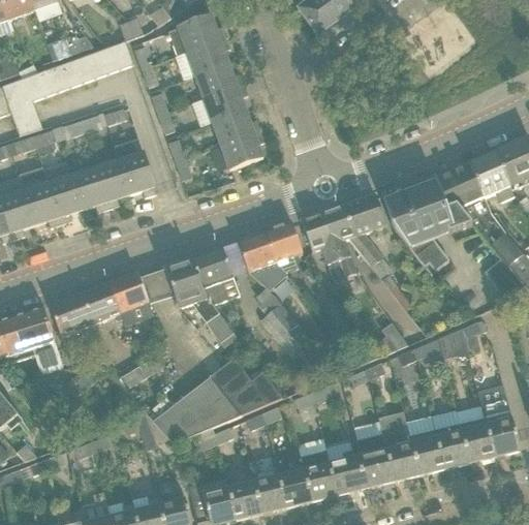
[(1,0),(8,19),(32,10),(28,0),(1,0)]
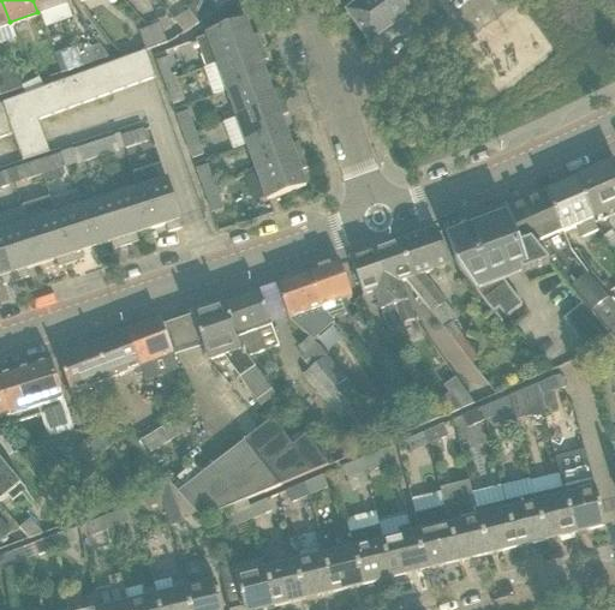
[(33,0),(37,12),(67,1),(67,0),(33,0)]
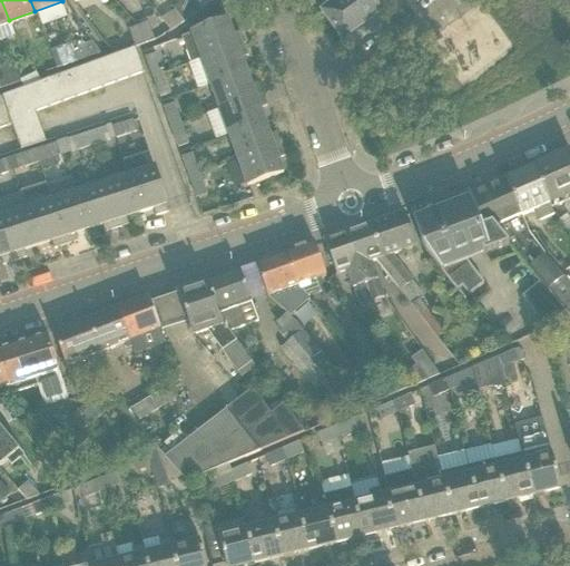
[(192,12),(183,0),(177,0),(172,3),(184,19),(192,12)]
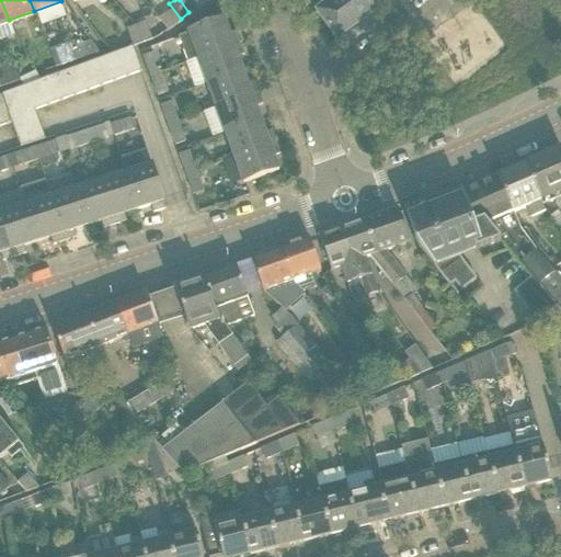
[(180,0),(189,12),(197,6),(193,0),(180,0)]
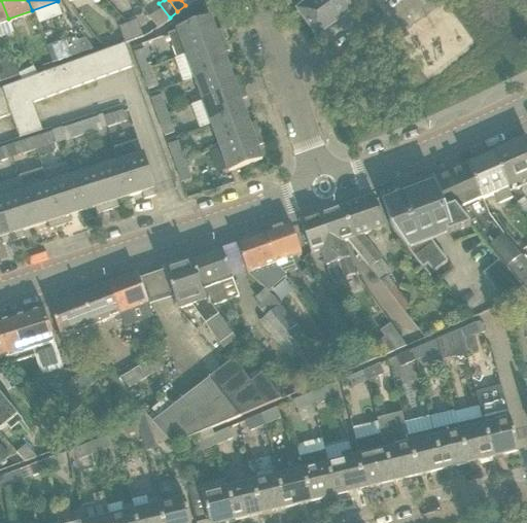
[(335,21),(319,0),(305,0),(306,1),(296,8),(316,34),(335,21)]
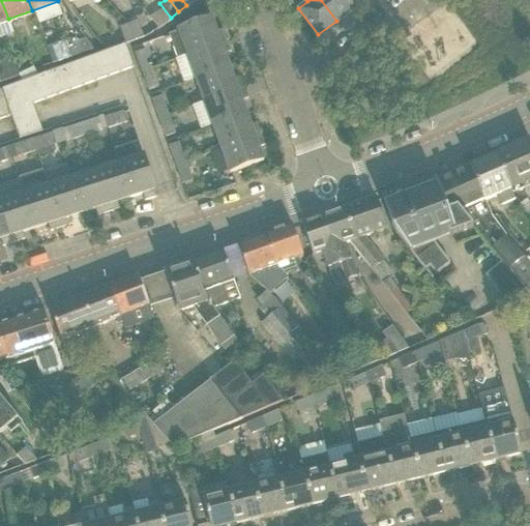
[(321,0),(336,21),(356,6),(351,0),(321,0)]
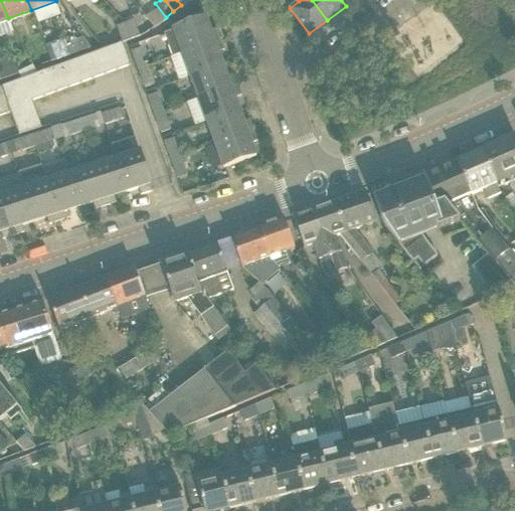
[(172,27),(163,31),(172,53),(181,50),(220,36),(216,26),(210,28),(205,16),(186,22),(172,27)]
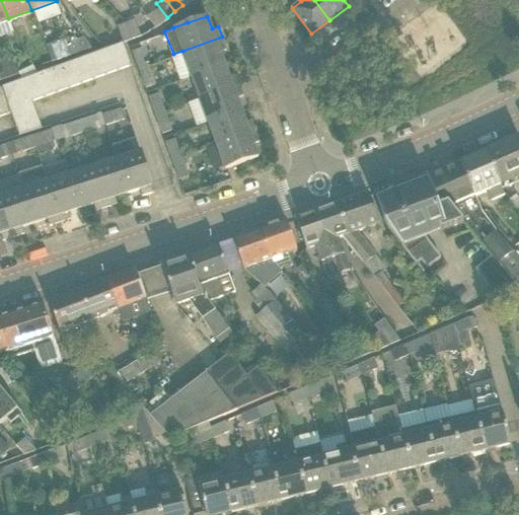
[(135,17),(126,20),(131,37),(140,32),(135,17)]
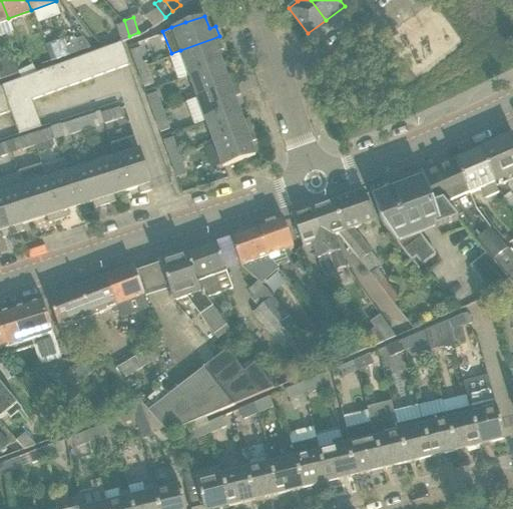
[(124,20),(115,23),(120,39),(129,36),(124,20)]
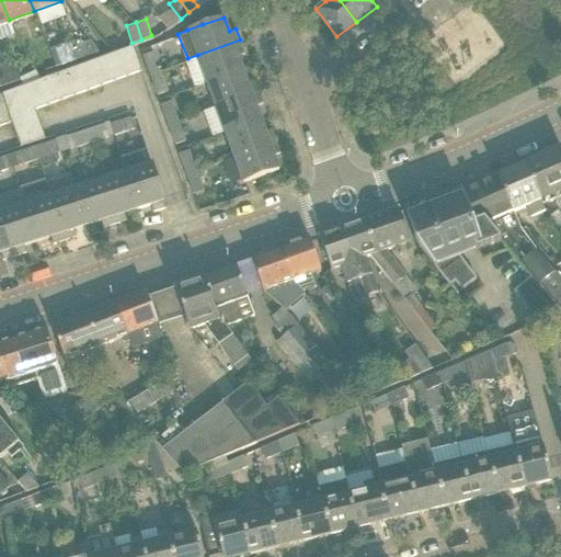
[(69,40),(59,43),(65,60),(75,56),(98,48),(98,47),(90,37),(71,45),(69,40)]
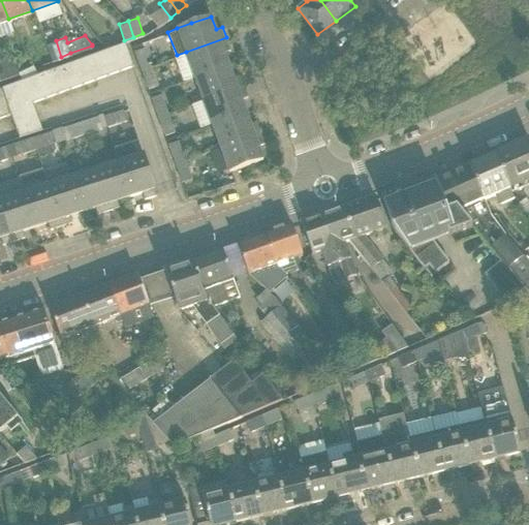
[(186,52),(194,75),(227,63),(223,52),(230,49),(226,37),(186,52)]
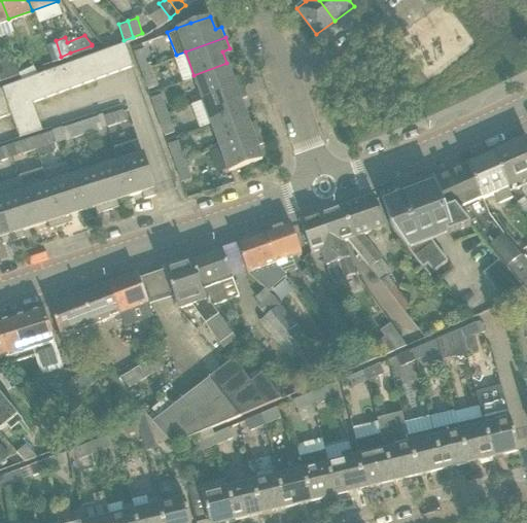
[(56,40),(45,44),(51,60),(61,57),(56,40)]
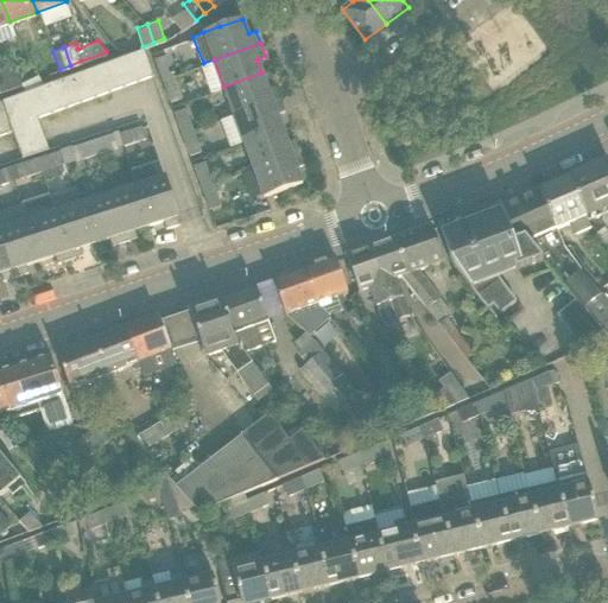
[(152,74),(143,48),(128,52),(138,78),(152,74)]
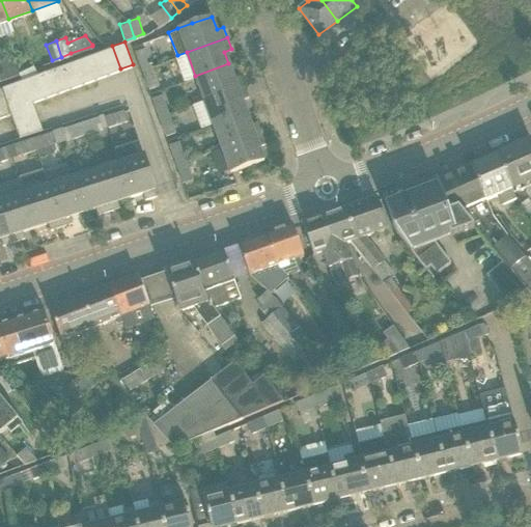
[(120,68),(112,46),(99,51),(108,74),(120,68)]
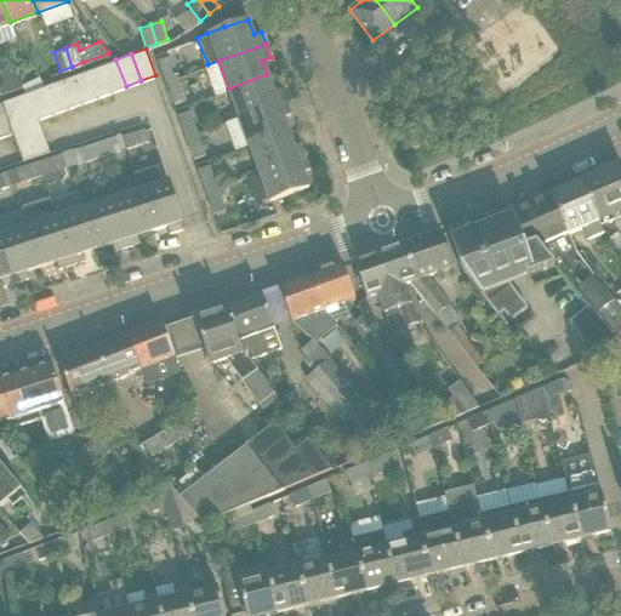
[(157,58),(164,80),(176,77),(167,55),(157,58)]
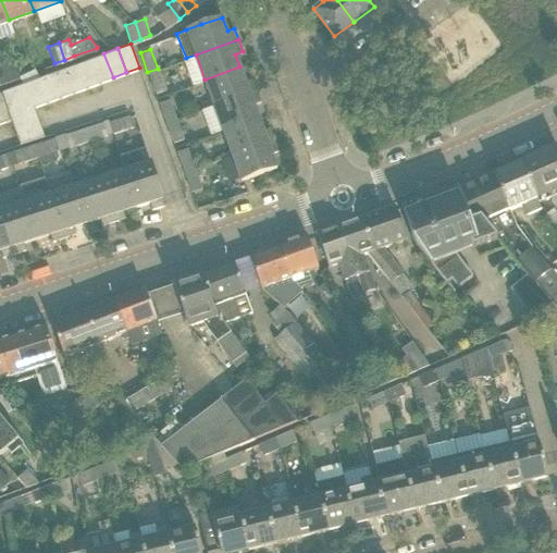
[(99,82),(113,77),(103,53),(90,58),(99,82)]
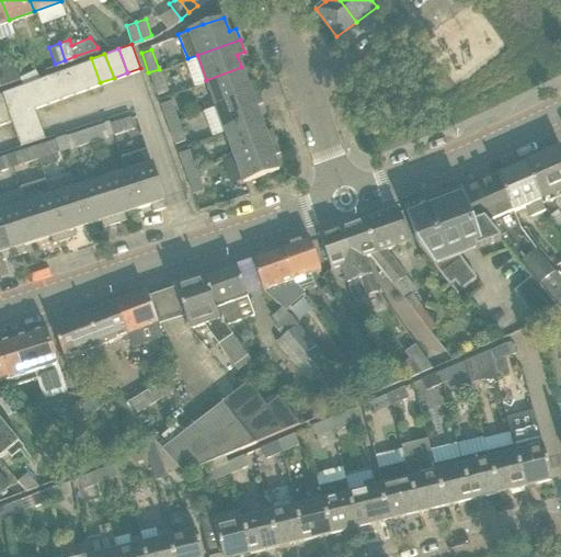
[(100,82),(91,58),(78,64),(87,88),(100,82)]
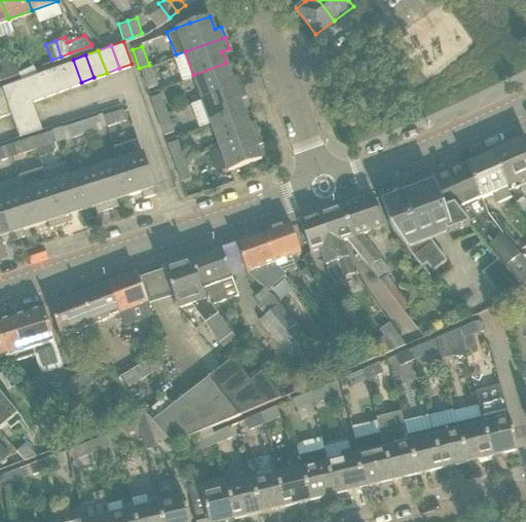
[(12,57),(3,60),(9,76),(19,72),(12,57)]
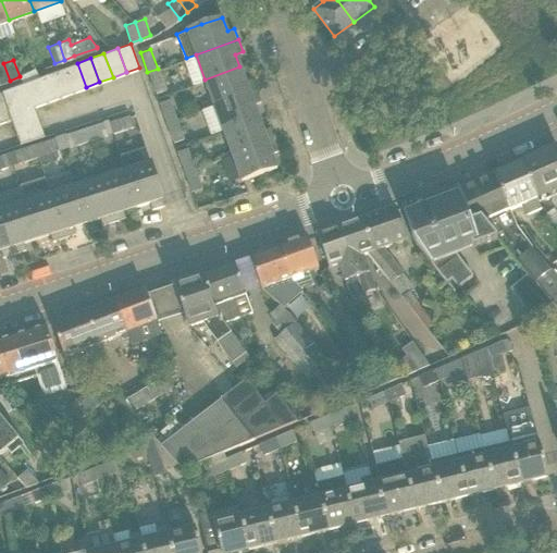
[(3,63),(0,64),(0,83),(10,81),(3,63)]
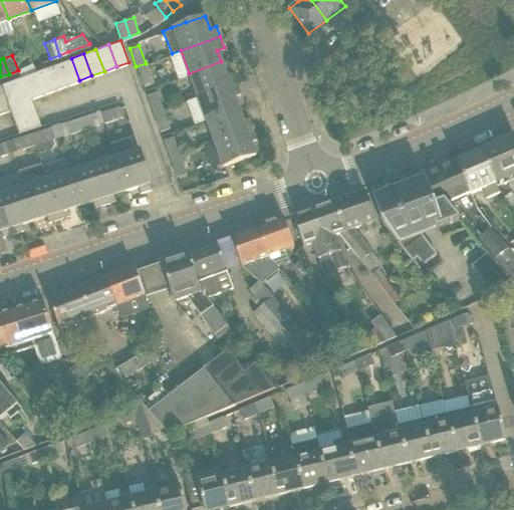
[(79,80),(71,58),(59,62),(67,84),(79,80)]
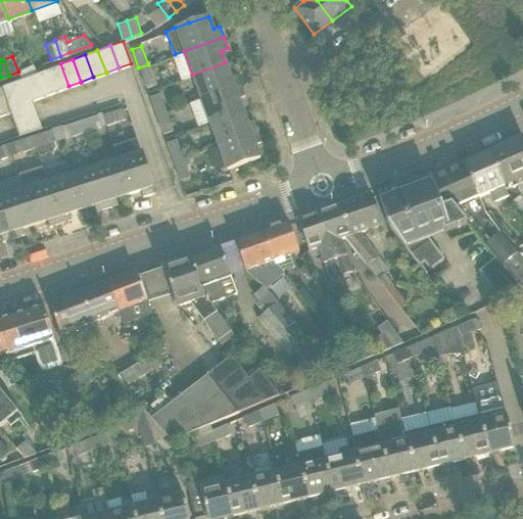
[(192,75),(200,97),(240,83),(237,73),(230,75),(225,62),(192,75)]
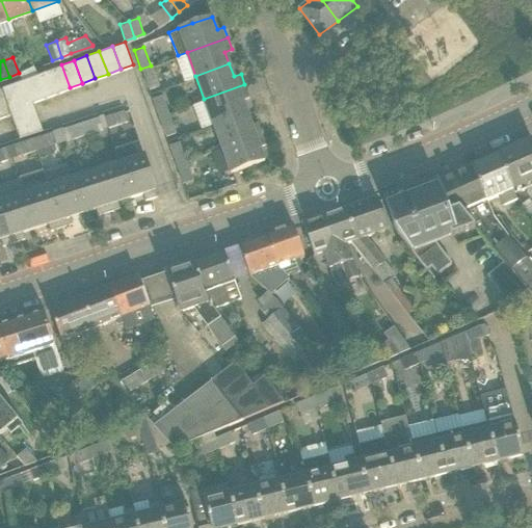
[(70,87),(61,64),(49,70),(57,91),(70,87)]
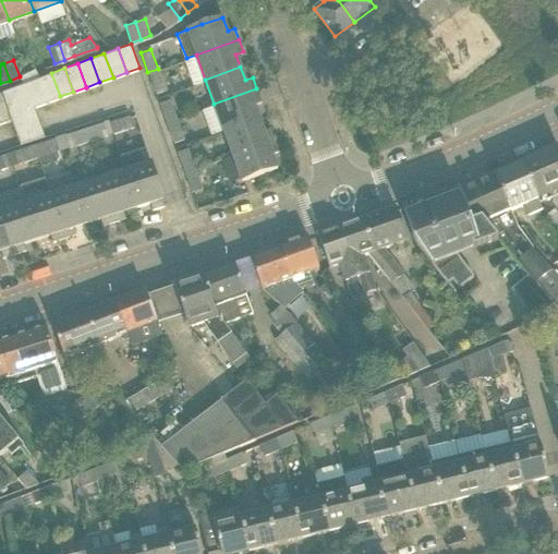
[(158,69),(147,72),(154,92),(165,87),(158,69)]
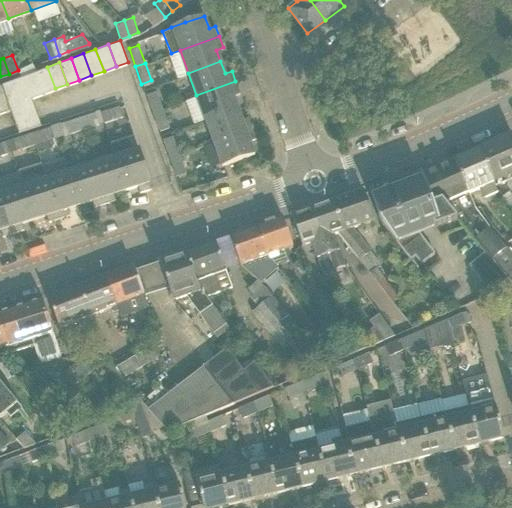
[(55,88),(47,67),(35,71),(43,93),(55,88)]
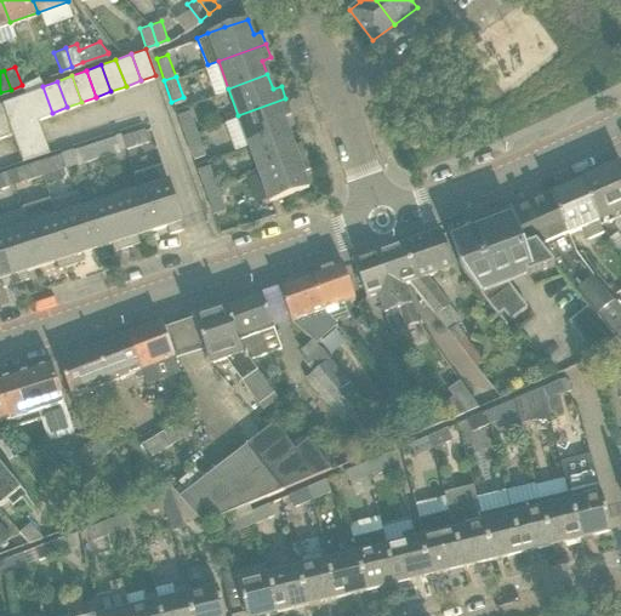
[(13,127),(38,118),(52,113),(43,86),(4,102),(13,127)]
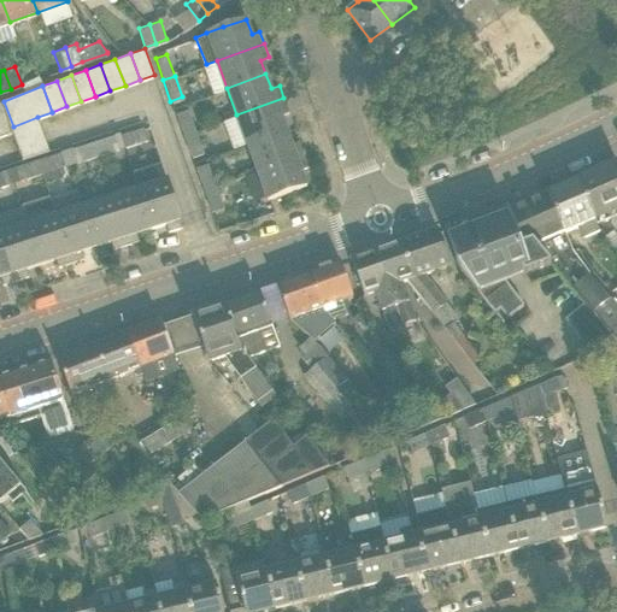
[(236,115),(247,142),(286,128),(281,115),(288,111),(283,98),(236,115)]
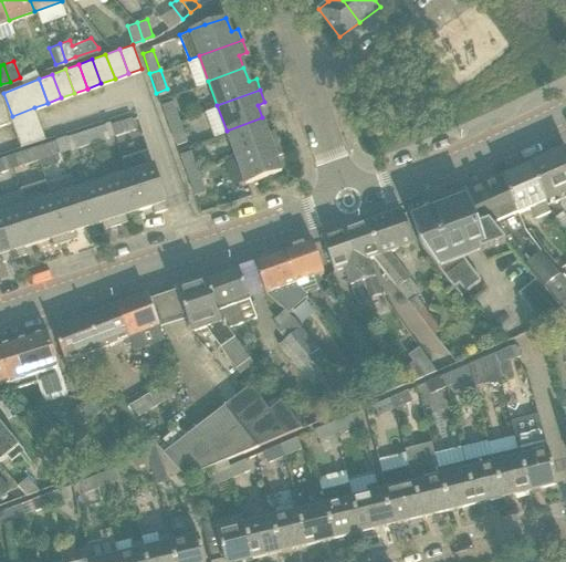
[(0,123),(12,120),(12,116),(3,93),(0,93),(0,123)]
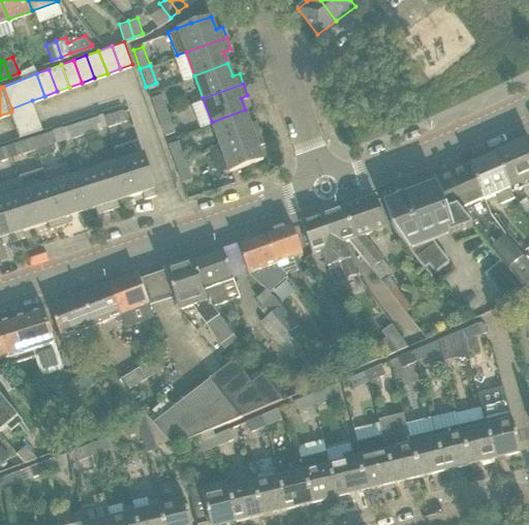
[(150,97),(157,115),(166,112),(160,93),(150,97)]
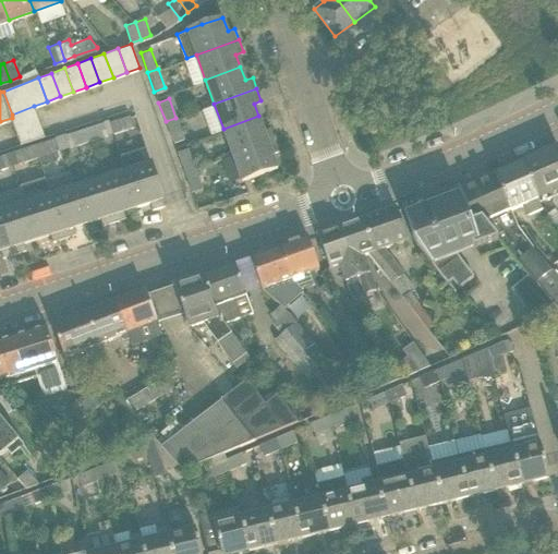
[(16,130),(39,122),(34,106),(12,115),(12,118),(16,130)]
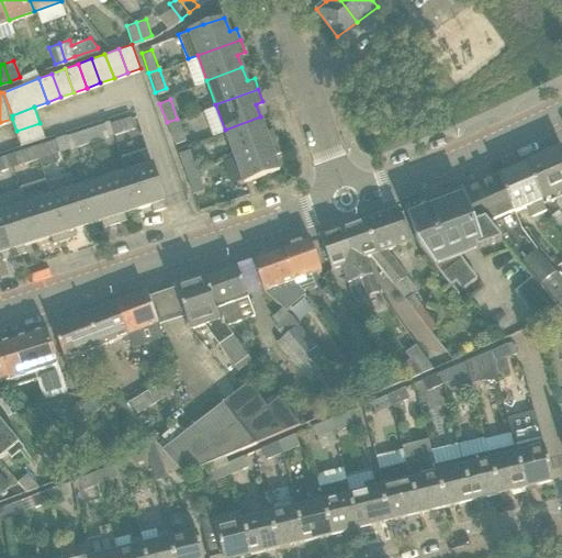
[(131,115),(110,122),(113,132),(134,125),(131,115)]
